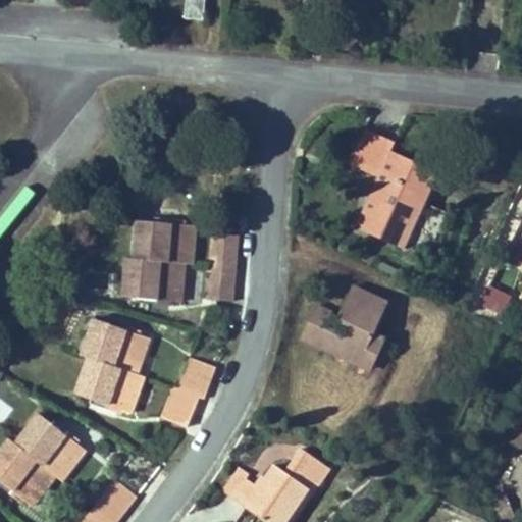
[(203,20),(205,0),(186,0),(185,18),(203,20)]
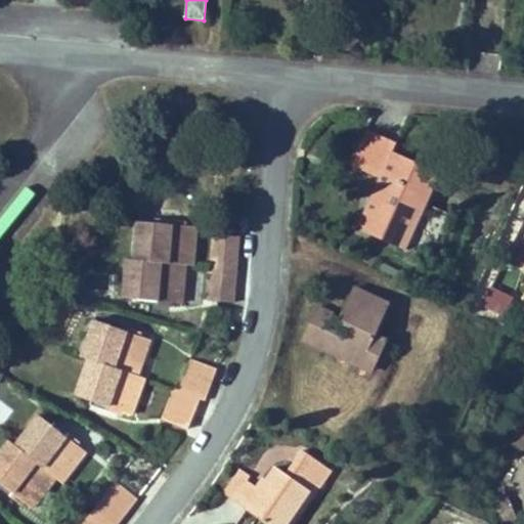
[(433,170),(408,159),(405,167),(389,159),(392,151),(396,143),(365,129),(352,160),(363,165),(361,170),(380,178),(377,184),(382,186),(376,199),(372,197),(357,229),(398,248),(433,170)]
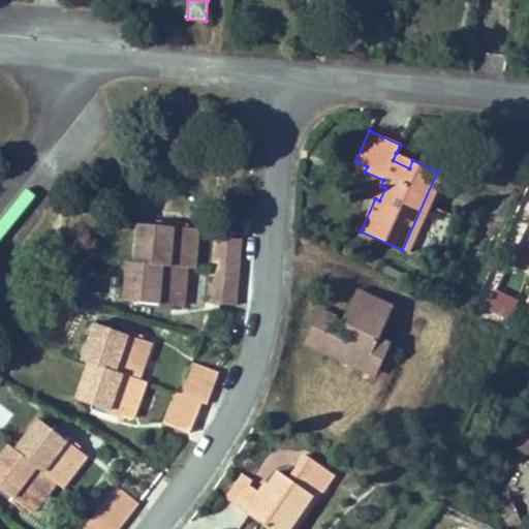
[(412,160),(396,153),(393,160),(409,168),(412,160)]
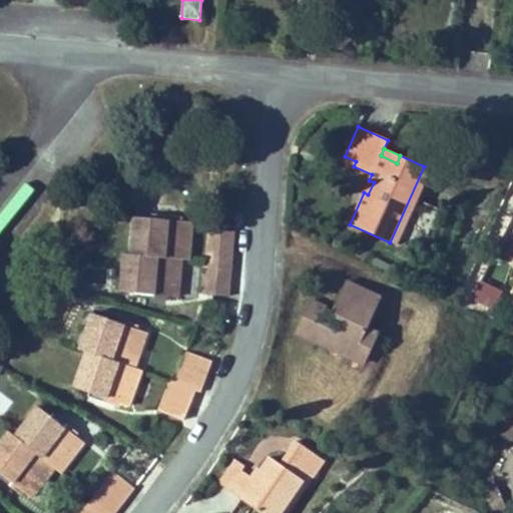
[(356,161),(345,156),(343,161),(354,166),(356,161)]
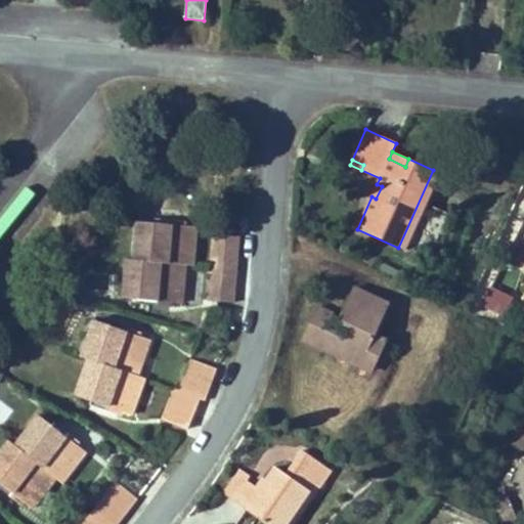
[(405,251),(440,173),(433,170),(398,248),(405,251)]
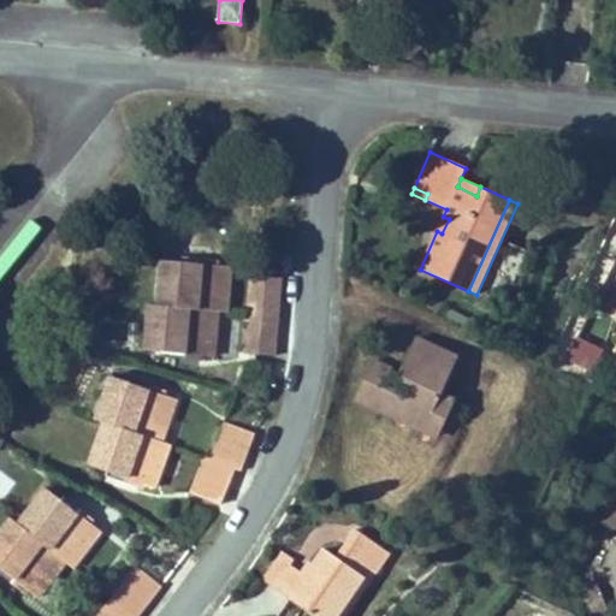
[(442,234),(449,219),(443,217),(437,231),(442,234)]
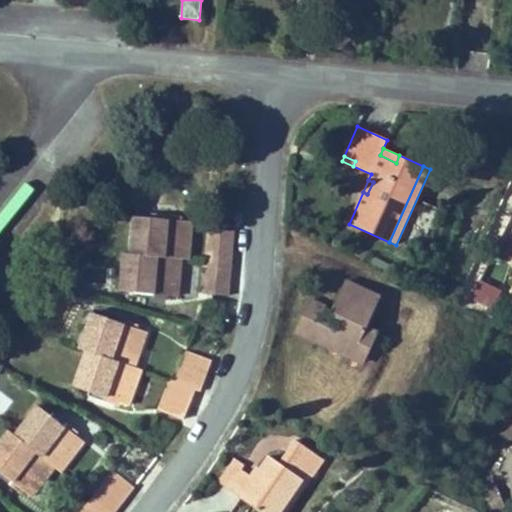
[(190,241),(192,222),(134,217),(131,254),(124,253),(121,291),(178,296),(179,279),(172,278),(174,259),(181,259),(183,240),(190,241)]
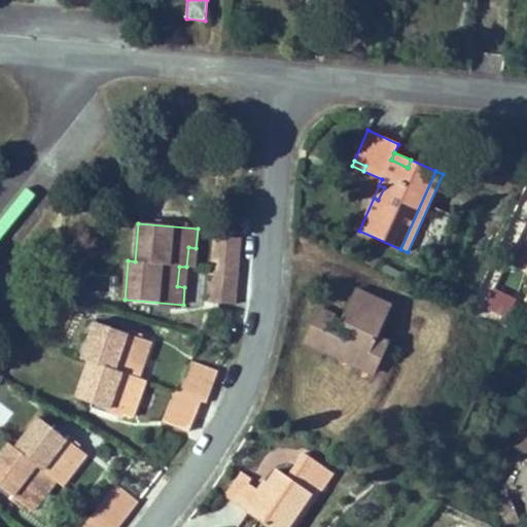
[(236,305),(242,238),(214,236),(208,303),(236,305)]
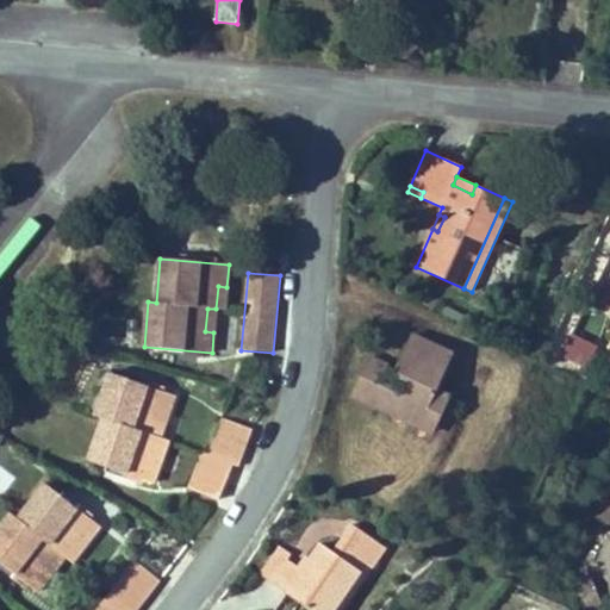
[(609,280),(592,304),(608,315),(609,310),(609,280)]
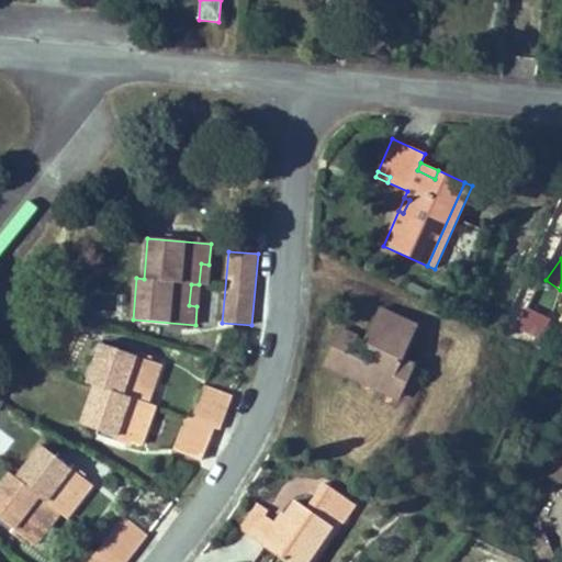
[(208,285),(209,265),(201,263),(199,284),(208,285)]
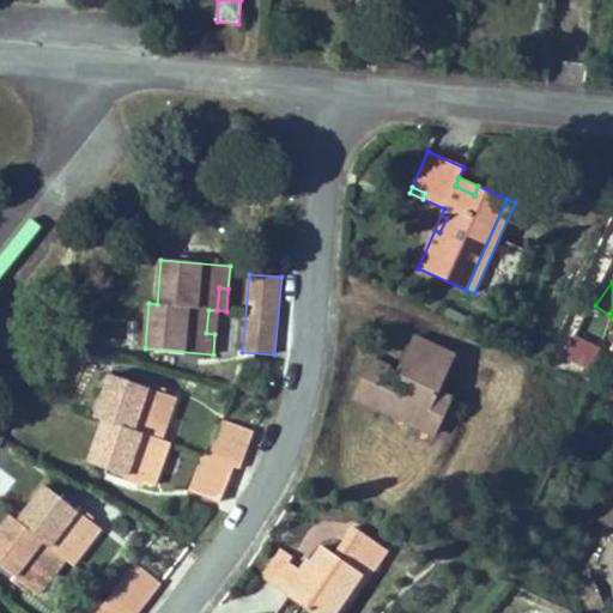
[(214,334),(217,310),(208,310),(206,333),(214,334)]
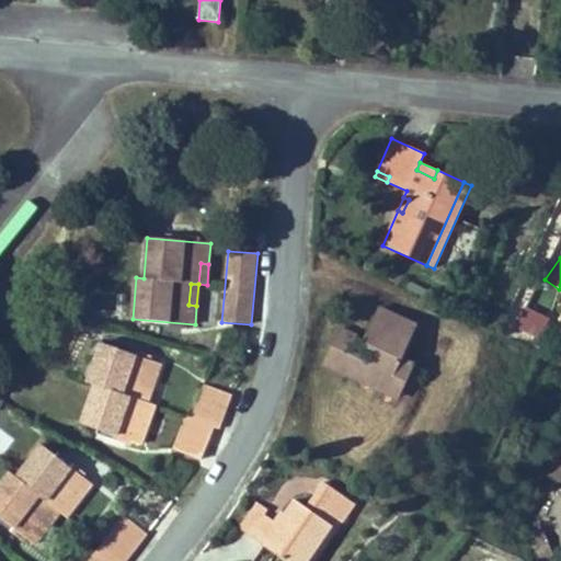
[(414,364),(402,358),(416,325),(378,308),(362,344),(377,351),(373,362),(350,352),(356,336),(339,329),(323,364),(355,378),(358,371),(366,375),(363,381),(386,392),(392,379),(404,386),(414,364)]
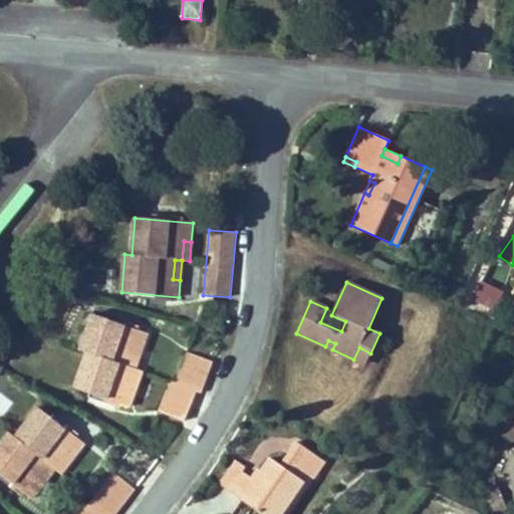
[(499,291),(481,282),(472,300),(490,309),(499,291)]
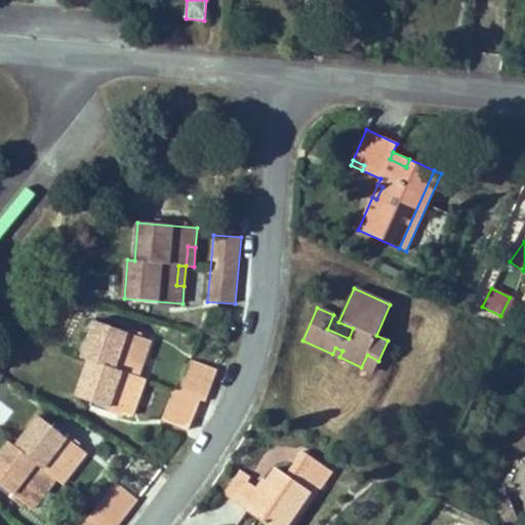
[(130,374),(137,356),(145,358),(151,340),(94,321),(82,358),(89,360),(76,397),(132,416),(138,398),(131,396),(137,376),(130,374)]
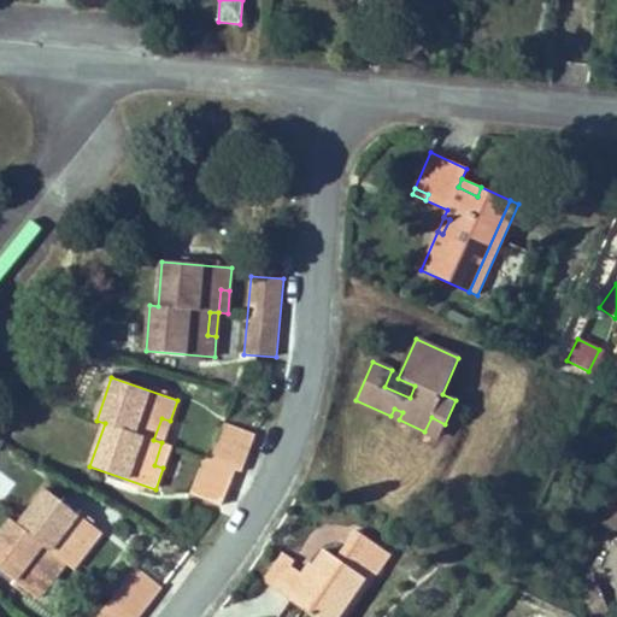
[(403,412),(394,409),(391,416),(399,419),(403,412)]
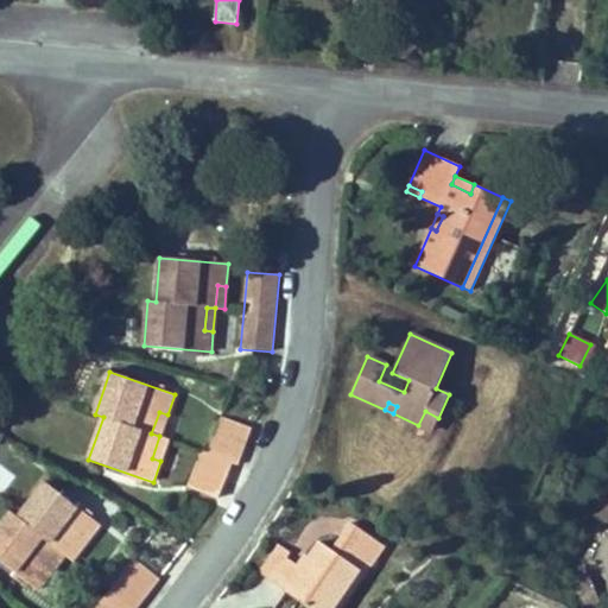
[(432,431),(438,418),(425,411),(418,425),(432,431)]
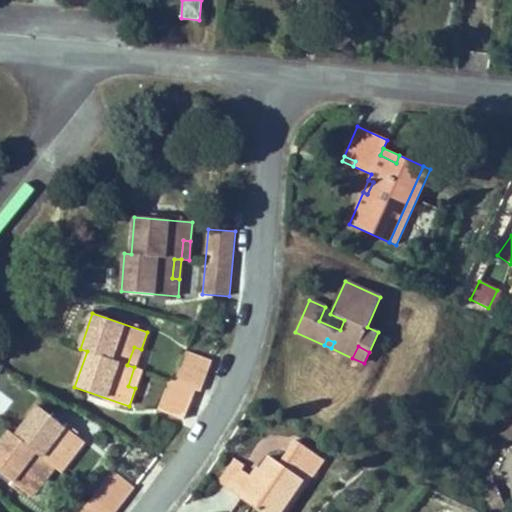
[(134,367),(141,349),(134,347),(127,365),(134,367)]
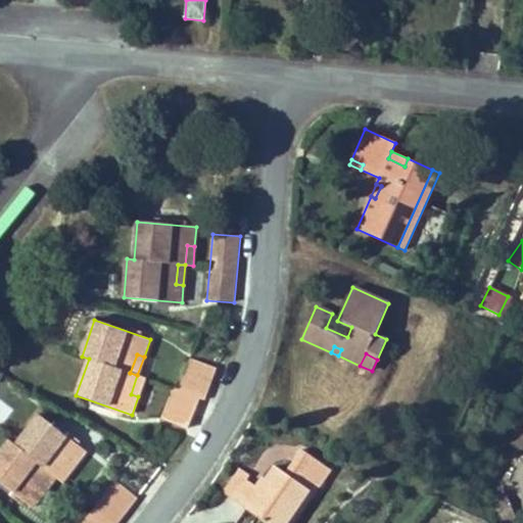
[(187,429),(200,398),(204,400),(217,368),(190,359),(179,388),(175,386),(161,419),(187,429)]
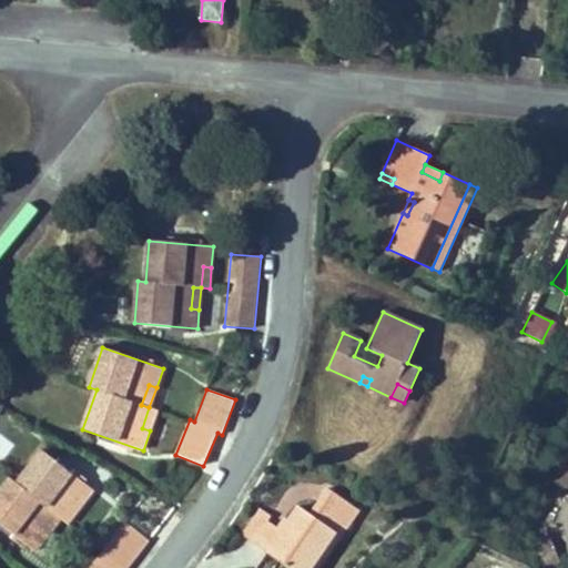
[(150,430),(156,411),(149,407),(142,428),(150,430)]
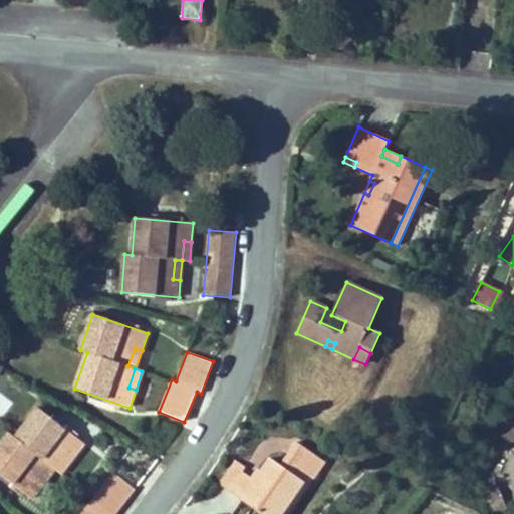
[(513,405),(498,439),(513,447),(513,405)]
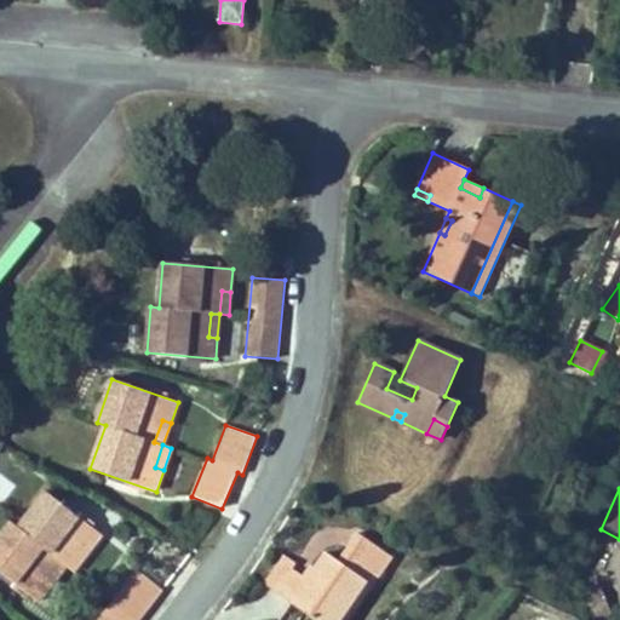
[(102,534),(46,492),(18,528),(11,522),(0,537),(0,572),(39,602),(52,585),(45,579),(59,561),(67,566),(81,546),(89,552),(102,534)]
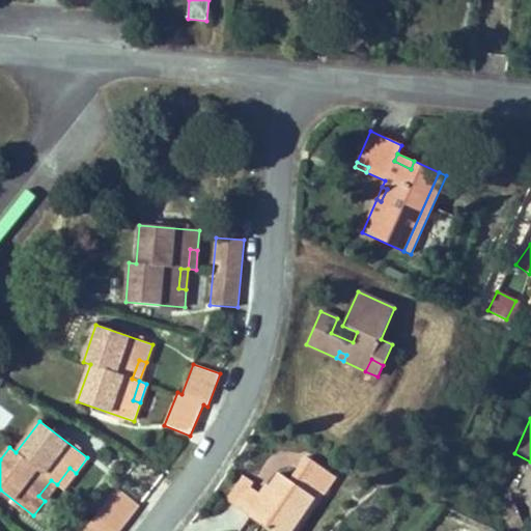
[(336,476),(307,456),(290,481),(281,474),(272,487),(269,486),(262,496),(251,511),(268,524),(266,528),(269,530),(288,530),(312,498),(318,502),(336,476)]
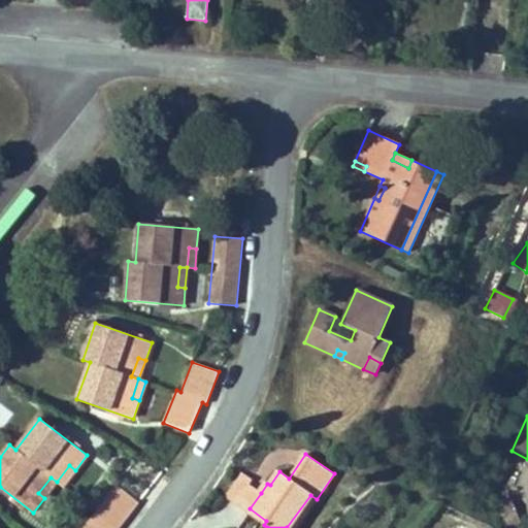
[(75,470),(69,465),(57,482),(63,487),(75,470)]
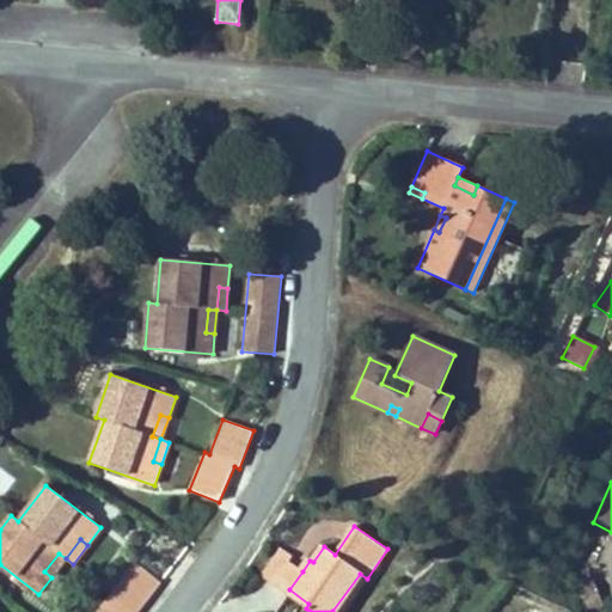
[(303,571),(288,562),(292,557),(280,548),(259,576),(306,609),(308,604),(289,589),(303,571)]
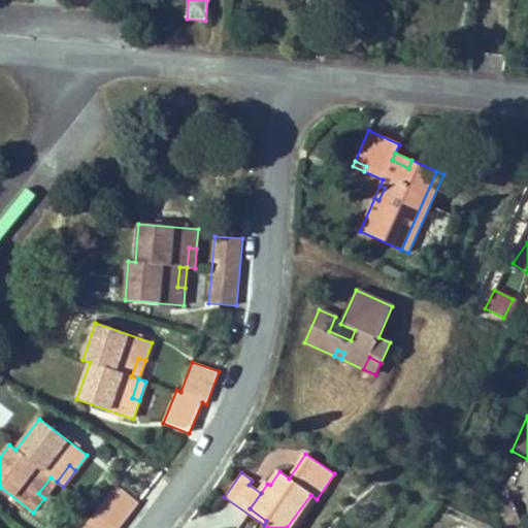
[(57,482),(51,477),(38,493),(44,498),(57,482)]
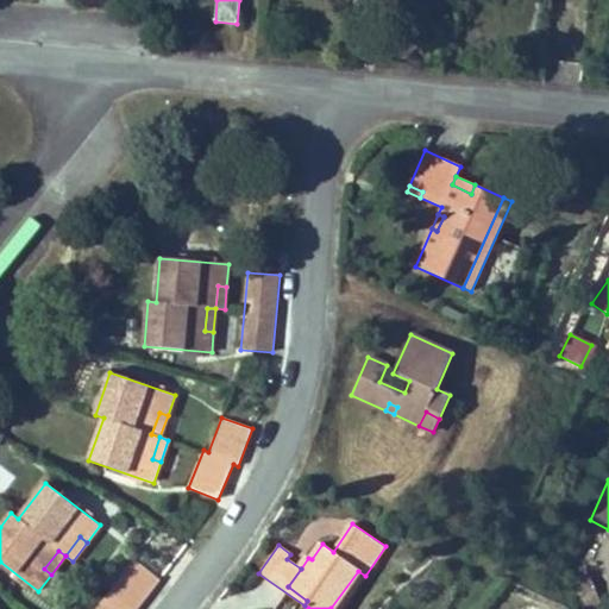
[(135,559),(95,608),(137,608),(159,579),(135,559)]
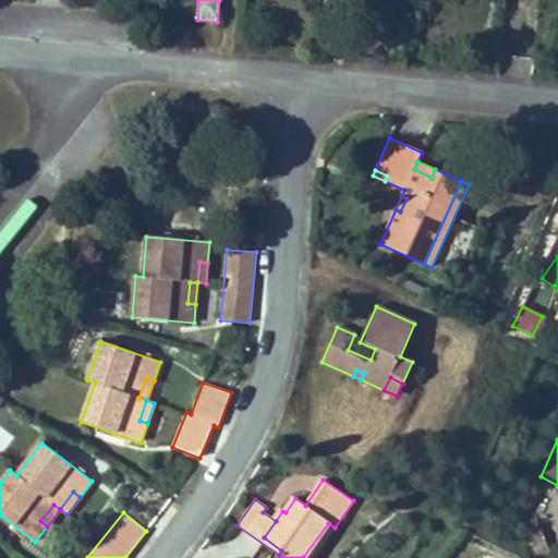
[(312,557),(335,528),(328,523),(303,557),(312,557)]
